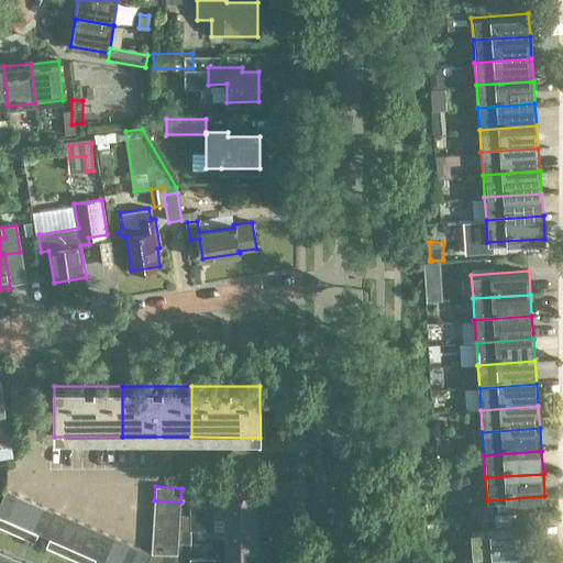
[(0,527),(1,528),(6,519),(17,495),(6,490),(0,503),(0,527)]
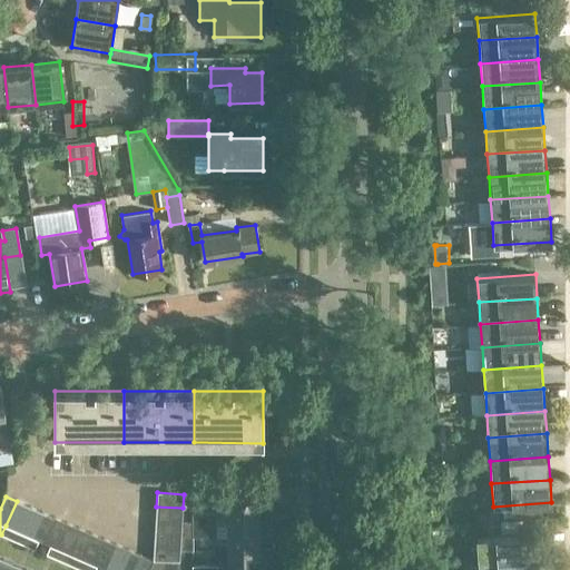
[(216,513),(192,513),(192,524),(217,524),(227,524),(258,526),(258,498),(227,498),(227,512),(216,513)]
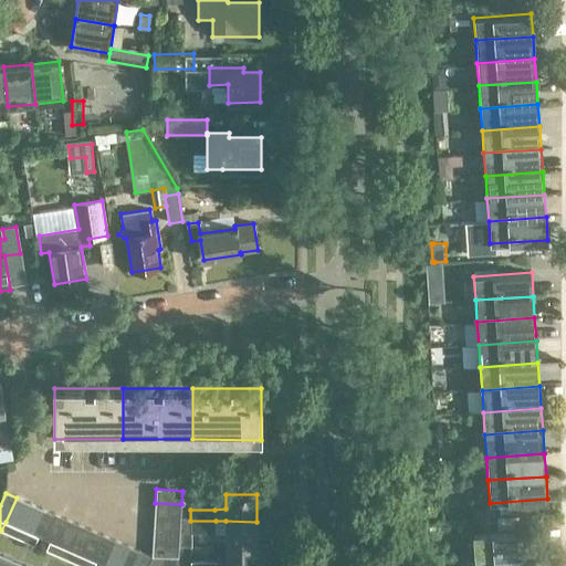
[(17,498),(6,522),(1,531),(14,536),(18,527),(29,503),(17,498)]
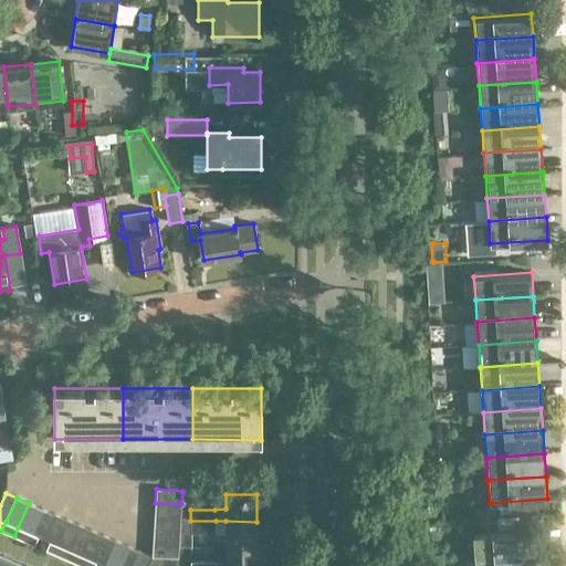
[(29,503),(18,527),(14,536),(27,542),(30,533),(41,509),(29,503)]
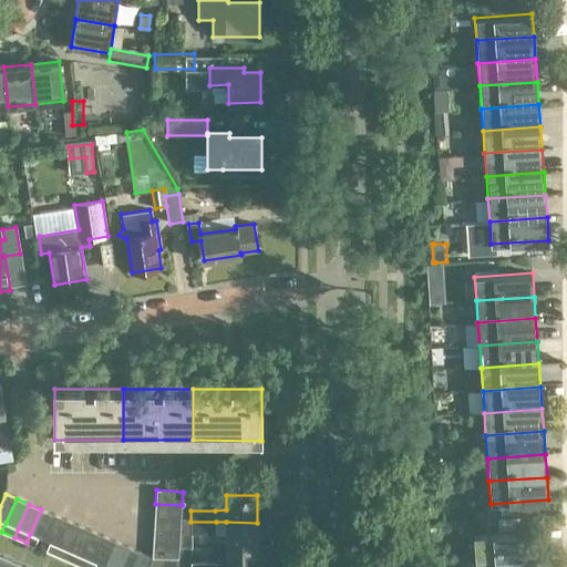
[(155,504),(154,517),(181,519),(182,505),(155,504)]
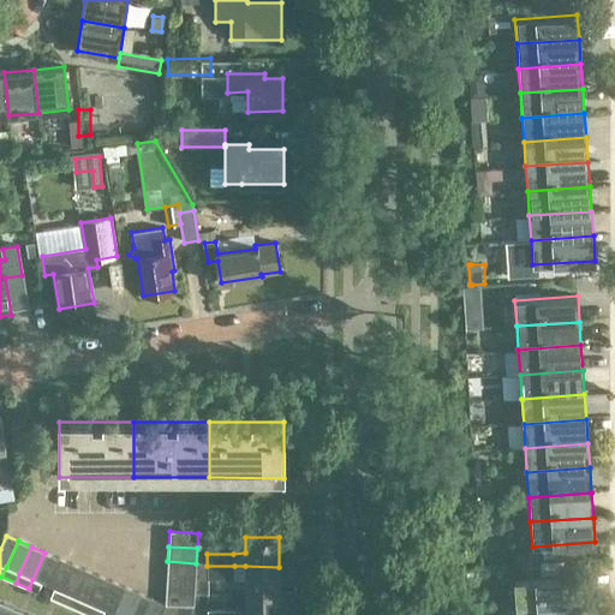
[(42,584),(46,585),(58,559),(45,553),(33,579),(29,589),(39,592),(42,584)]
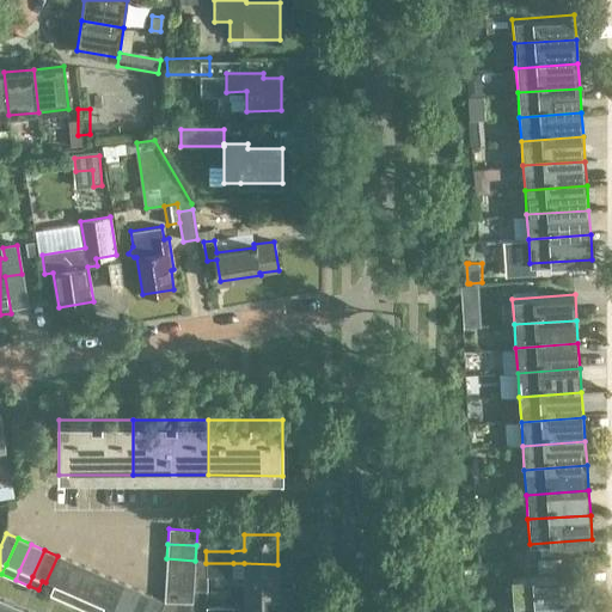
[(49,597),(55,598),(59,588),(71,562),(57,556),(46,582),(54,586),(49,597)]
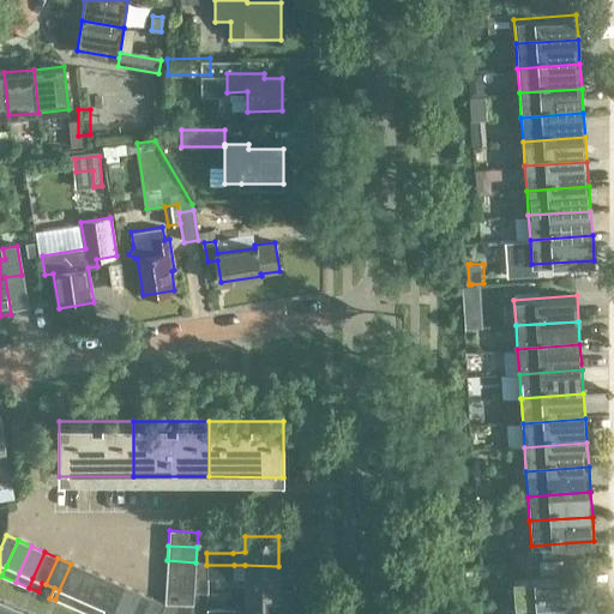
[(196,577),(196,563),(167,560),(166,575),(196,577)]
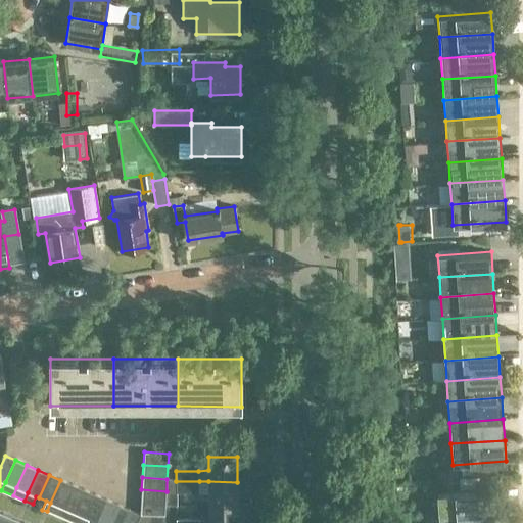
[(60,480),(50,503),(47,511),(58,516),(61,508),(72,485),(60,480)]
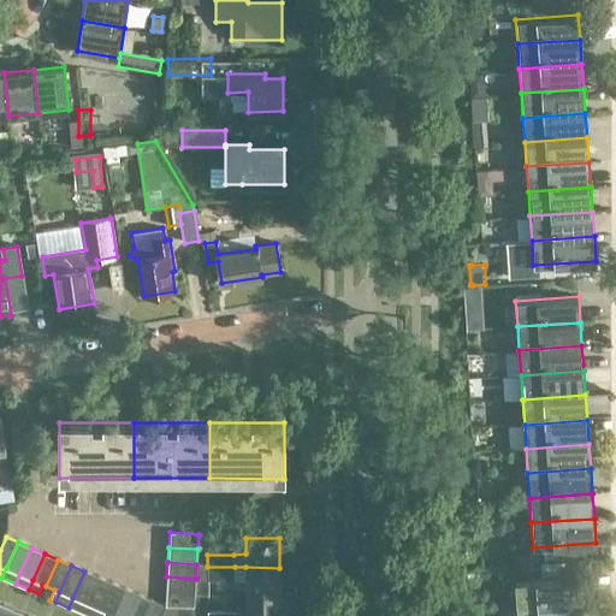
[(235,567),(207,567),(207,581),(235,581),(235,567)]
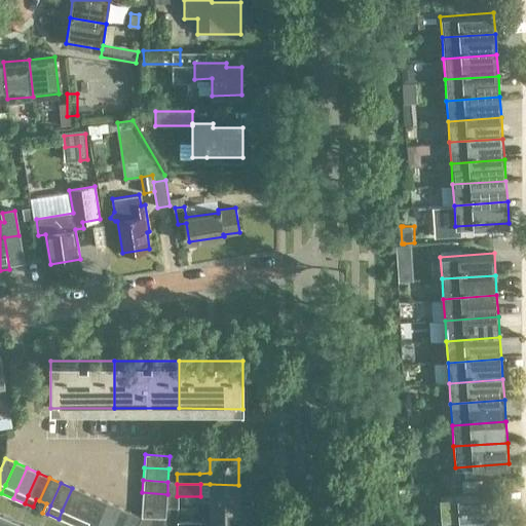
[(238,510),(238,485),(210,484),(210,510),(238,510)]
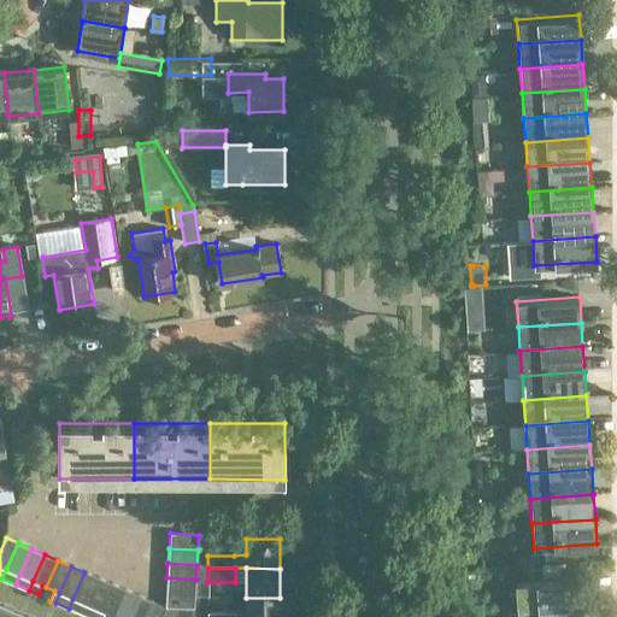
[(82,615),(87,605),(98,579),(84,573),(72,599),(69,609),(82,615)]
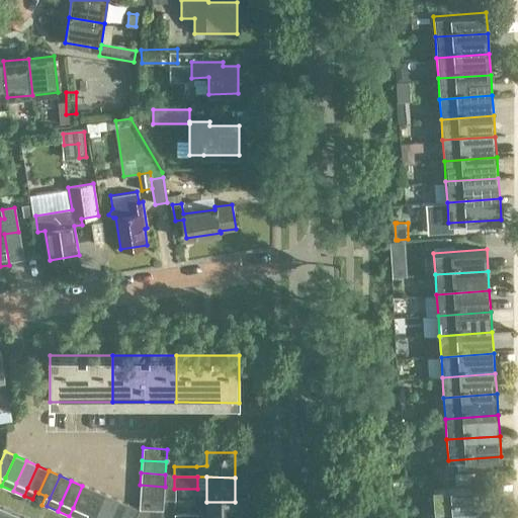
[(140,485),(140,498),(164,499),(165,487),(140,485)]
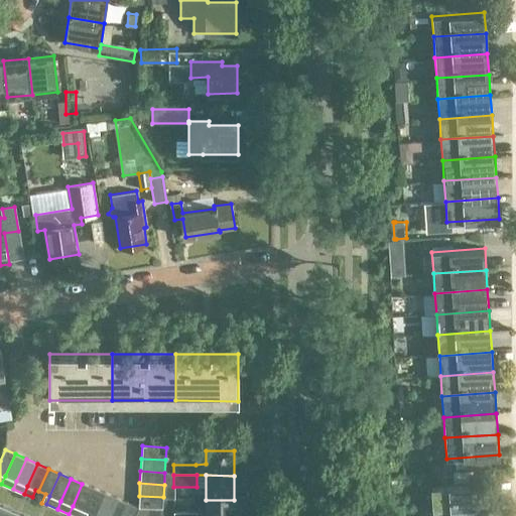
[(82,484),(73,506),(69,514),(74,515),(81,515),(84,511),(93,489),(82,484)]
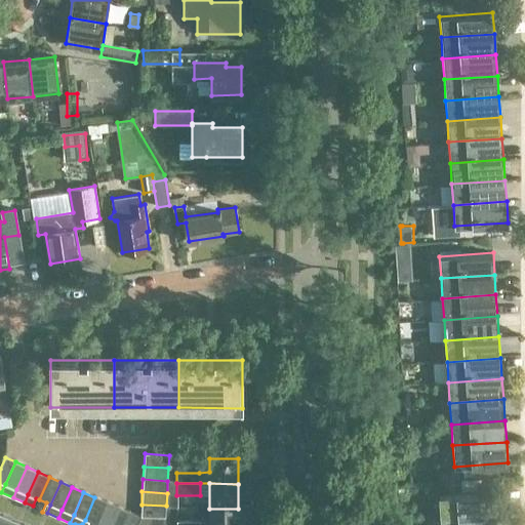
[(492,493),(438,497),(440,518),(493,515),(492,493)]
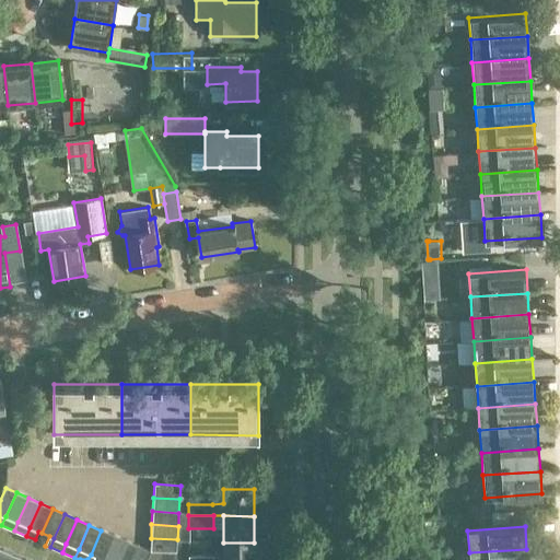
[(94,559),(95,557),(103,559),(114,536),(101,531),(91,555),(88,559),(94,559)]
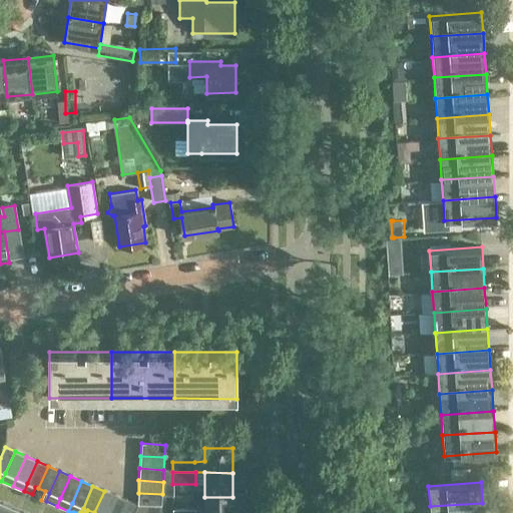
[(94,512),(107,512),(115,496),(104,491),(94,512)]
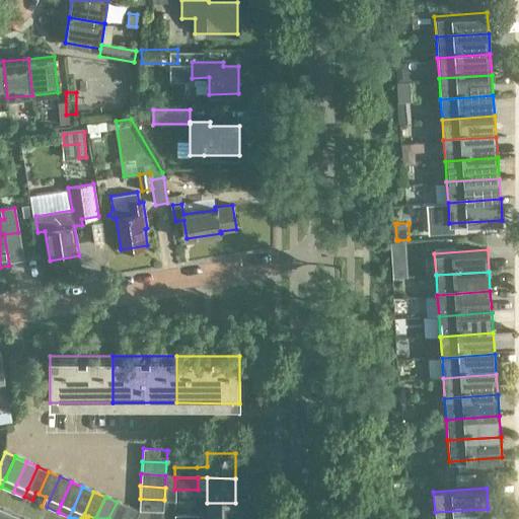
[(140,499),(139,511),(164,513),(164,506),(164,500),(140,499)]
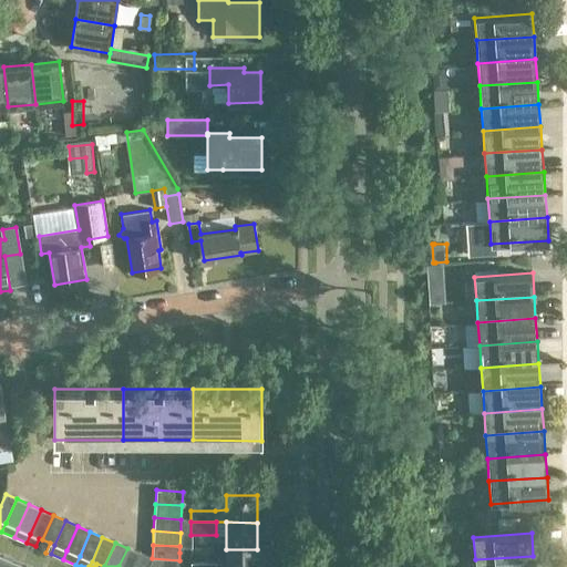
[(133,566),(140,554),(127,548),(119,566),(133,566)]
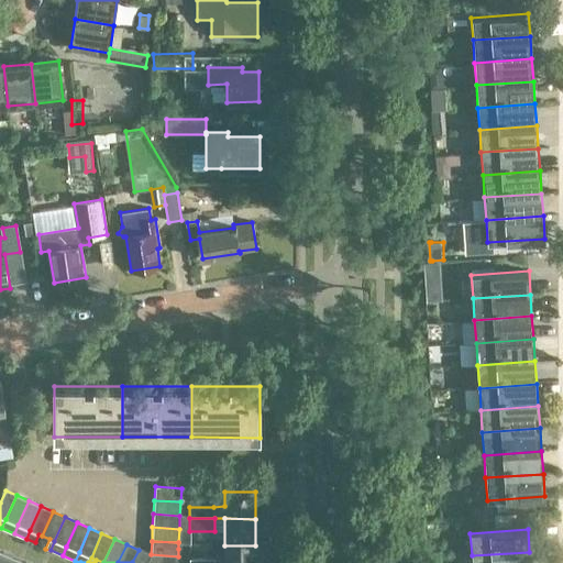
[(255,562),(255,545),(224,545),(224,560),(224,562),(255,562)]
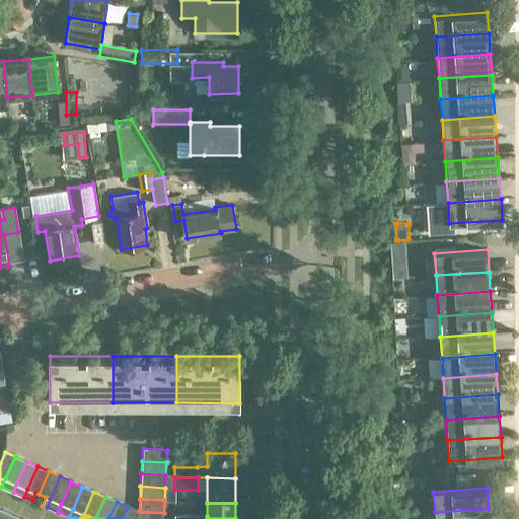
[(122,518),(135,518),(139,512),(128,507),(122,518)]
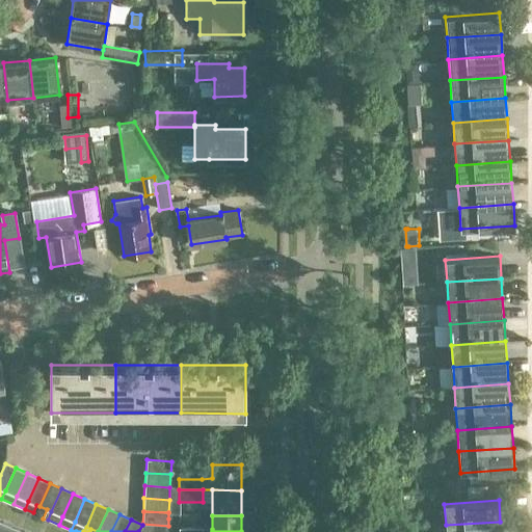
[(500,531),(500,522),(446,525),(446,531),(500,531)]
